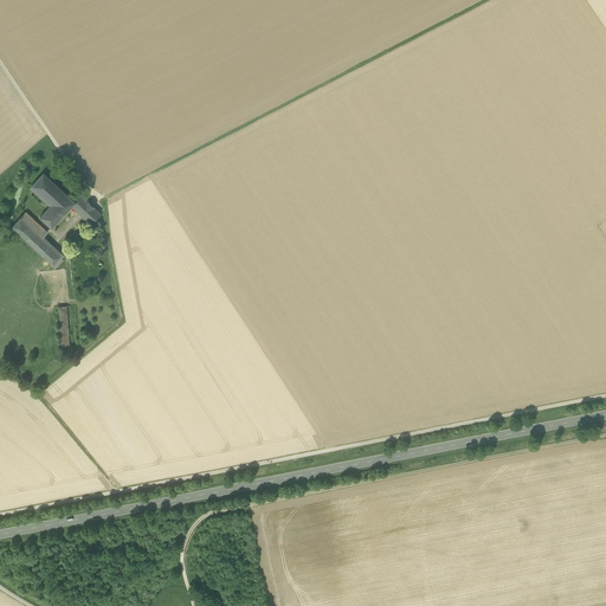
[(44,173),(32,186),(52,204),(64,192),(44,173)]
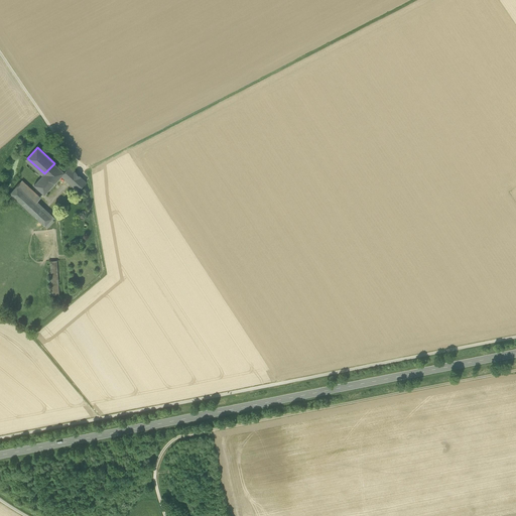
[(34,184),(44,195),(62,174),(65,172),(54,163),(44,173),(34,184)]
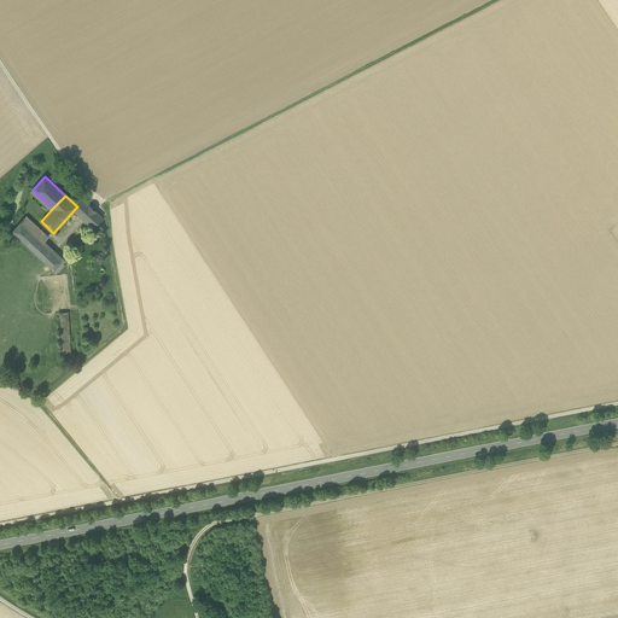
[(75,209),(82,216),(91,207),(83,199),(82,199),(77,207),(75,209)]
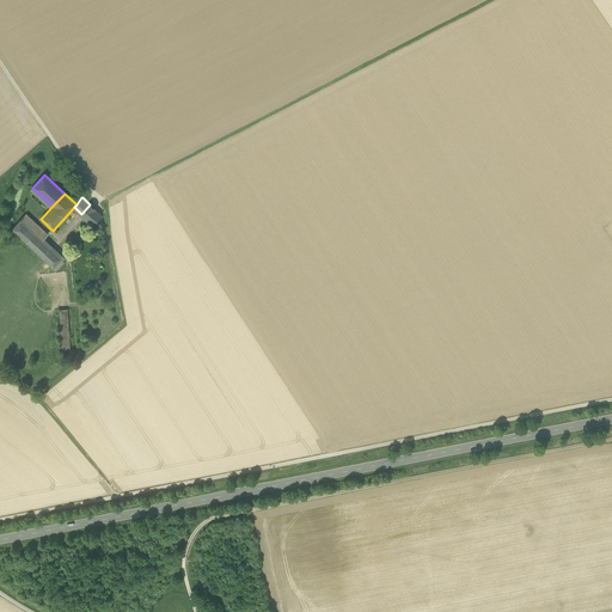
[(93,208),(90,204),(81,214),(85,218),(93,208)]
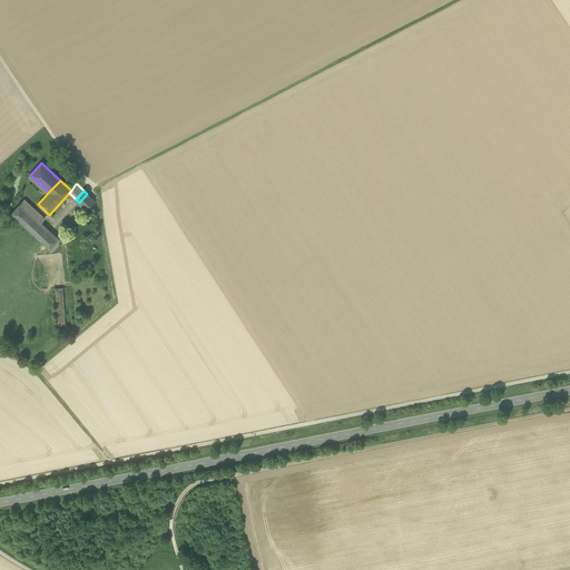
[(88,194),(87,194),(79,203),(87,209),(95,200),(88,194)]
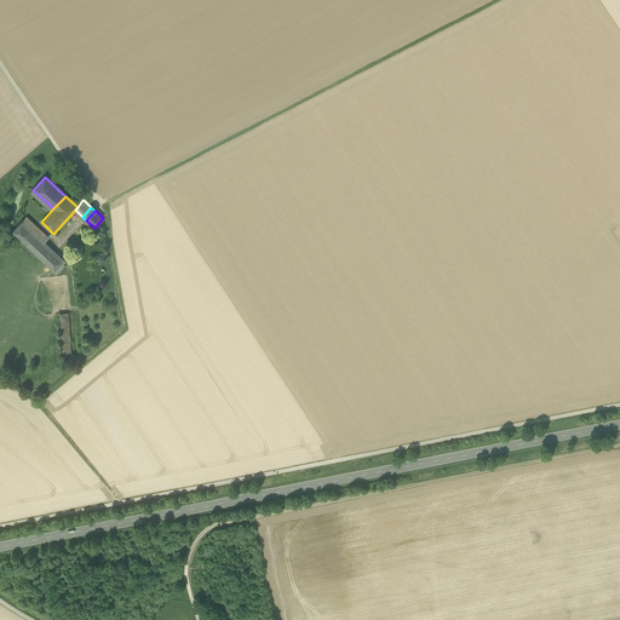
[(26,217),(21,223),(42,244),(47,237),(26,217)]
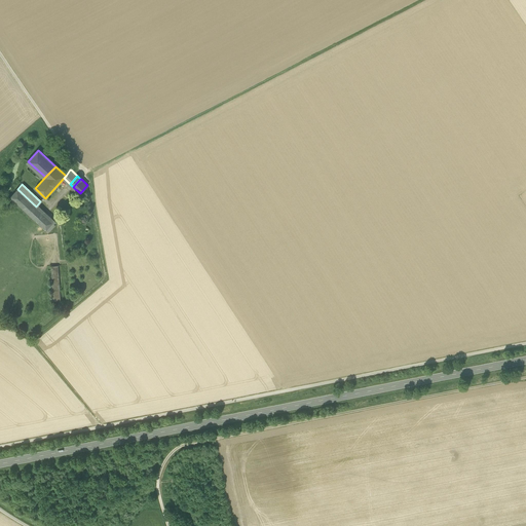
[(53,222),(36,207),(17,189),(10,196),(45,230),(48,232),(55,225),(52,223),(53,222)]
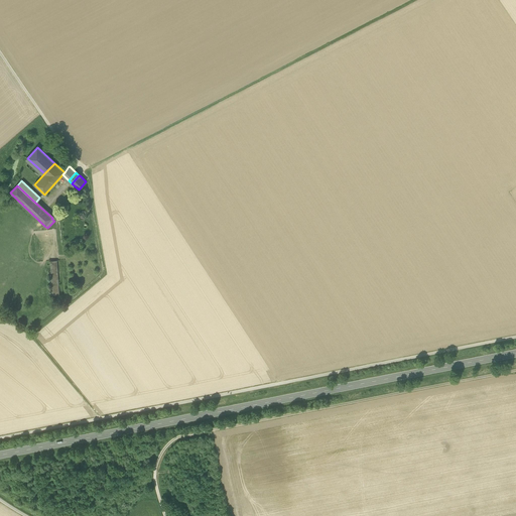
[(50,261),(52,295),(52,294),(58,294),(56,260),(50,261)]
